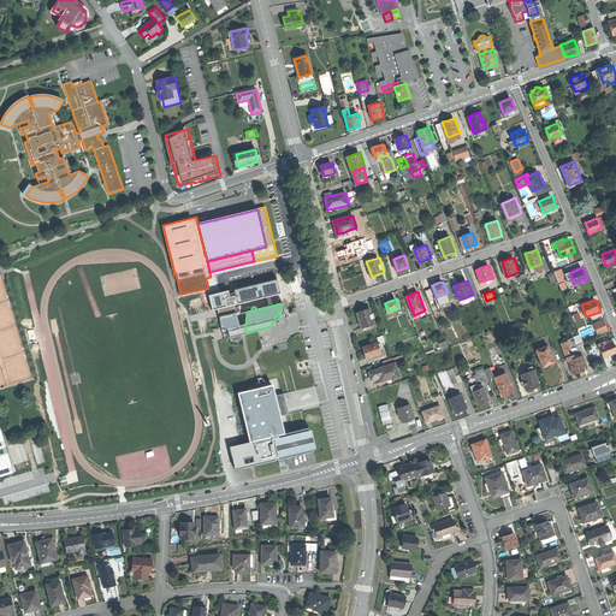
[(432,307),(436,317),(443,314),(439,304),(432,307)]
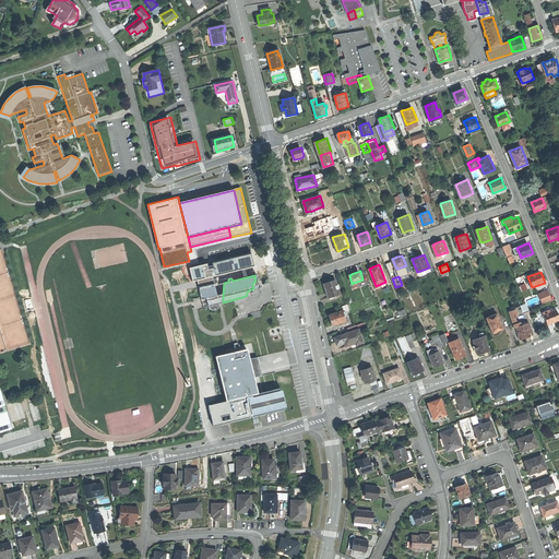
[(324,283),(329,297),(341,294),(336,280),(330,282),(324,283)]
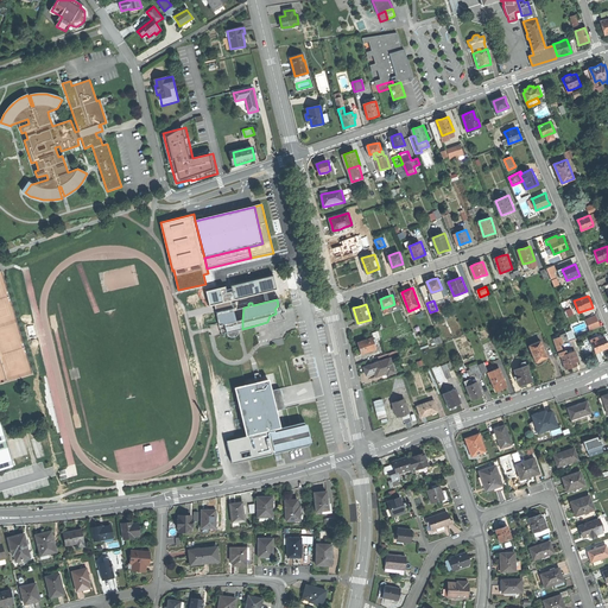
[(236,336),(238,335),(239,333),(239,330),(236,322),(233,308),(216,312),(220,325),(225,324),(227,333),(228,335),(229,337),(232,337),(234,337),(236,336)]
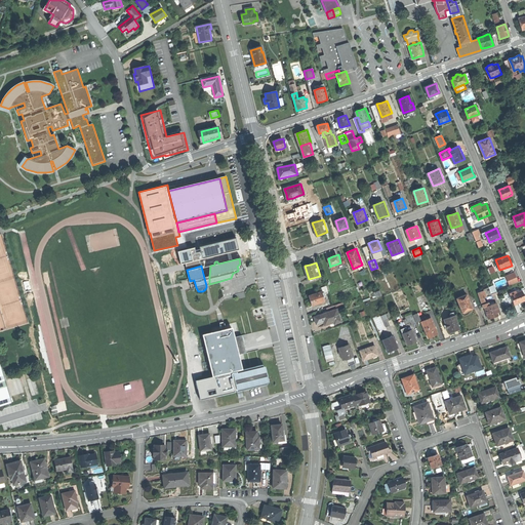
[(514,273),(506,276),(510,286),(518,282),(514,273)]
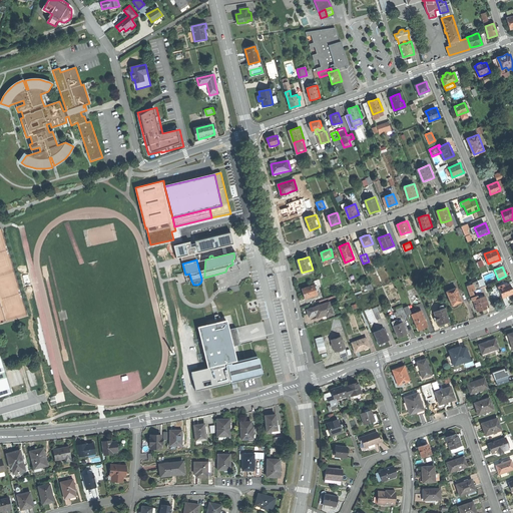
[(479,281),(482,288),(487,286),(484,279),(479,281)]
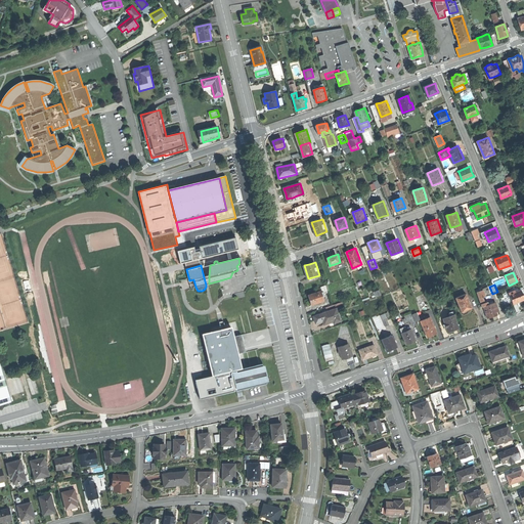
[(484,306),(488,318),(493,316),(497,314),(495,308),(497,307),(494,300),(485,303),(483,298),(486,297),(484,290),(478,293),(483,307),(484,306)]
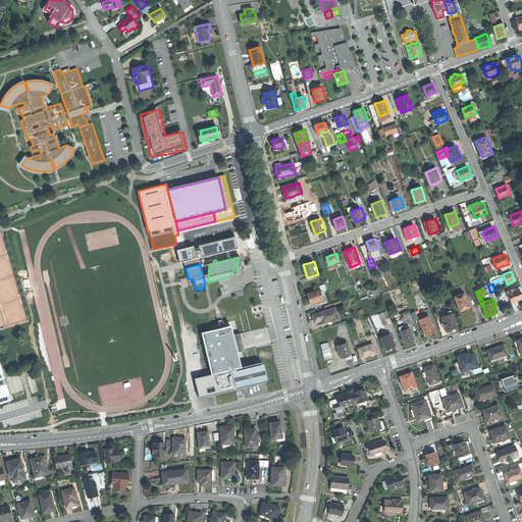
[(507,292),(511,303),(516,301),(521,298),(521,296),(521,294),(519,289),(514,291),(513,290),(507,292)]
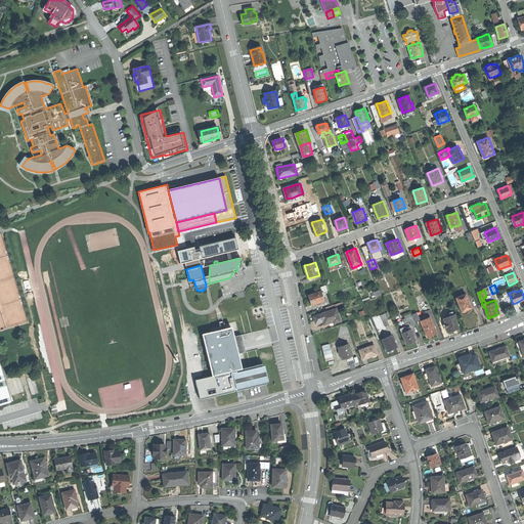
[(310,300),(312,305),(317,303),(317,302),(320,301),(320,302),(324,300),(323,297),(322,293),(321,291),(309,295),(310,300)]
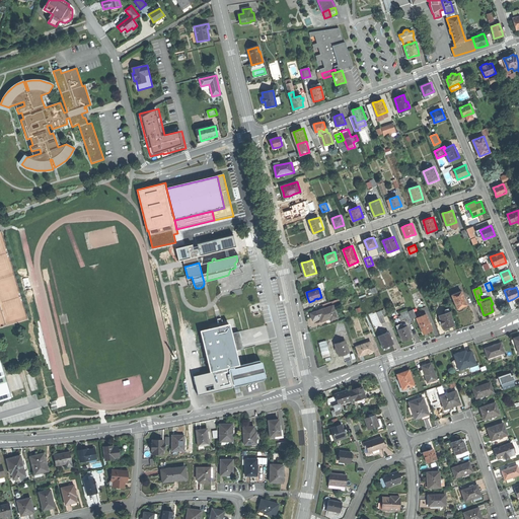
[(462,291),(452,295),(457,309),(459,308),(464,306),(468,305),(462,291)]
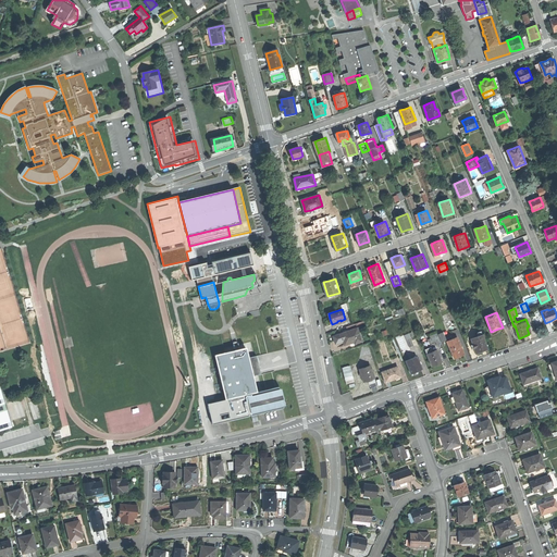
[(358,327),(342,333),(344,339),(345,345),(355,342),(356,343),(362,341),(359,332),(358,327)]
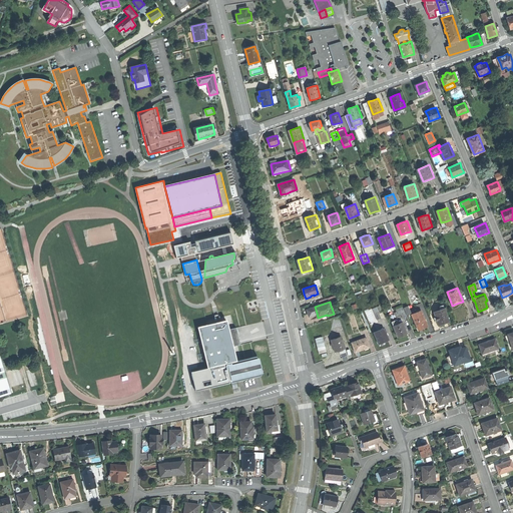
[(444,324),(449,322),(445,309),(441,310),(434,312),(439,325),(444,324)]
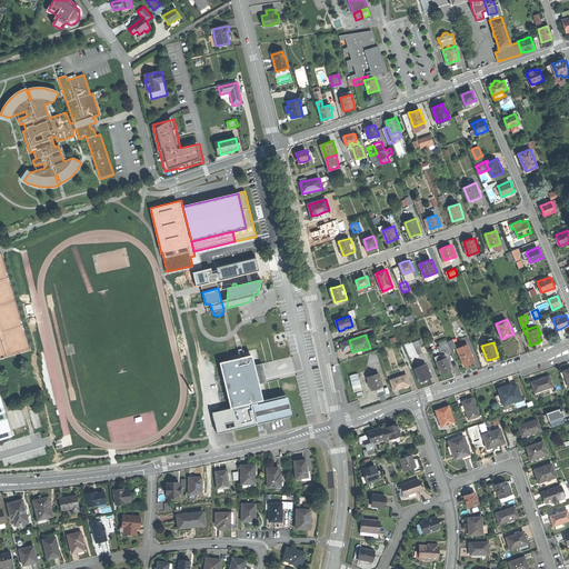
[(459,353),(465,366),(470,365),(475,362),(470,349),(459,353)]
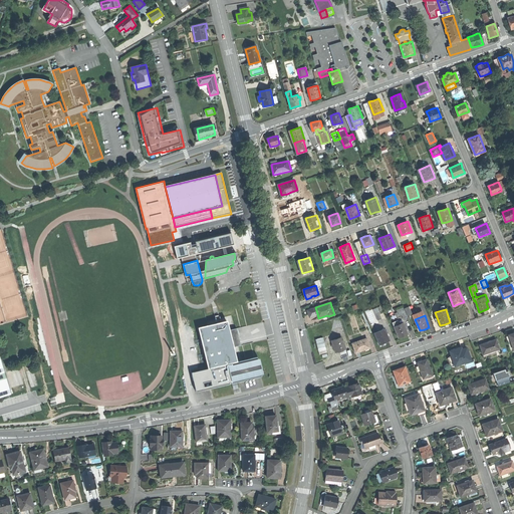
[(208,369),(237,362),(234,348),(229,331),(227,321),(199,328),(208,369)]
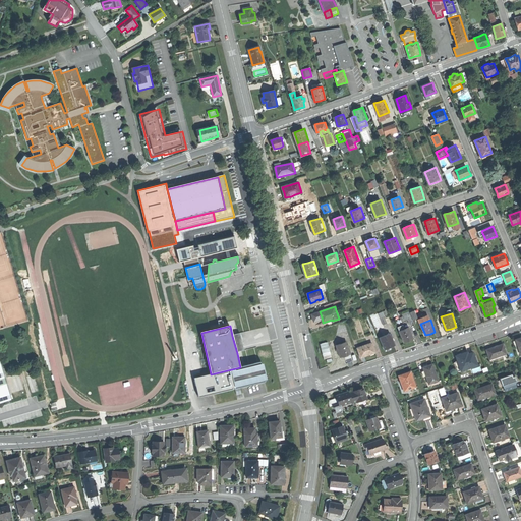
[(400,331),(405,342),(409,341),(414,339),(409,327),(400,331)]
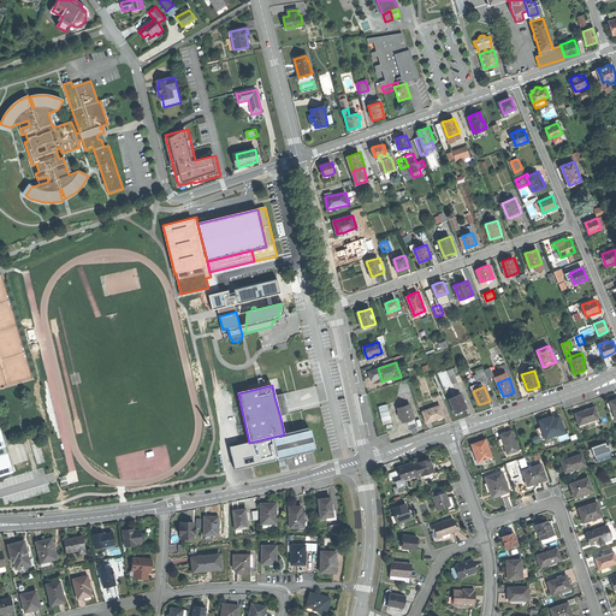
[(450,398),(456,413),(461,410),(468,408),(462,394),(450,398)]
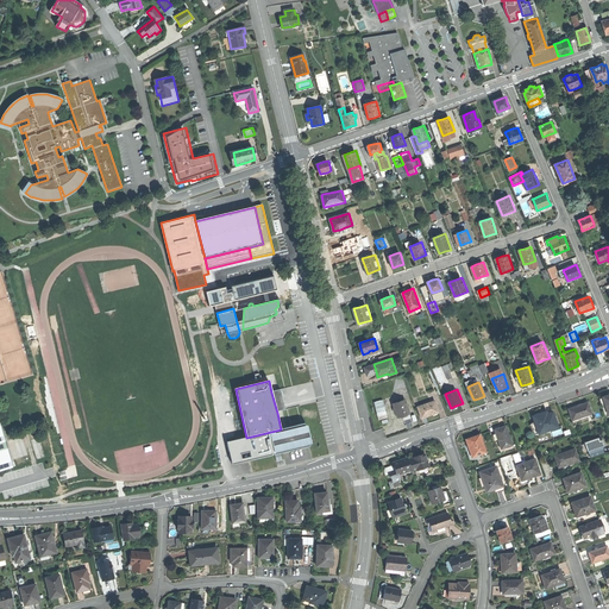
[(281,390),(271,393),(277,413),(283,412),(280,401),(283,400),(281,390)]
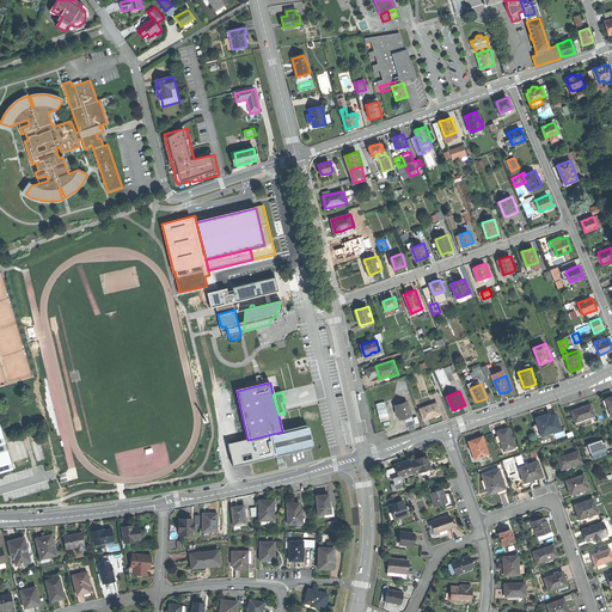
[(396,405),(401,420),(404,418),(407,417),(412,416),(408,402),(396,405)]
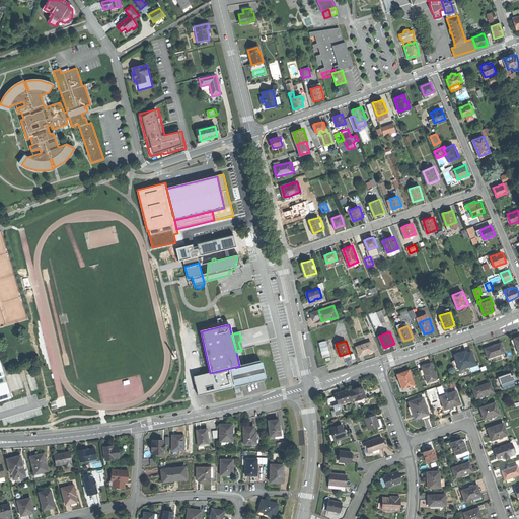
[(357,346),(360,356),(367,353),(374,351),(371,342),(357,346)]
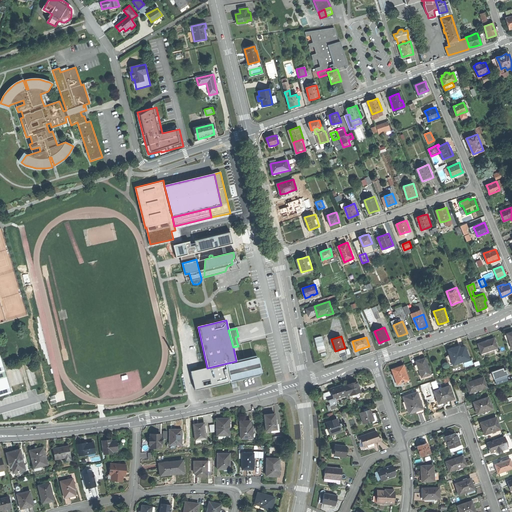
[(486,341),(478,343),(482,353),(498,347),(495,338),(486,341)]
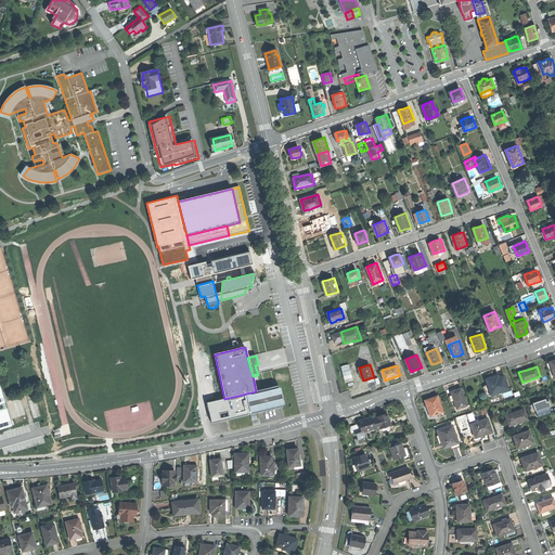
[(488,384),(492,395),(508,389),(504,375),(500,377),(499,374),(493,376),(486,378),(488,384)]
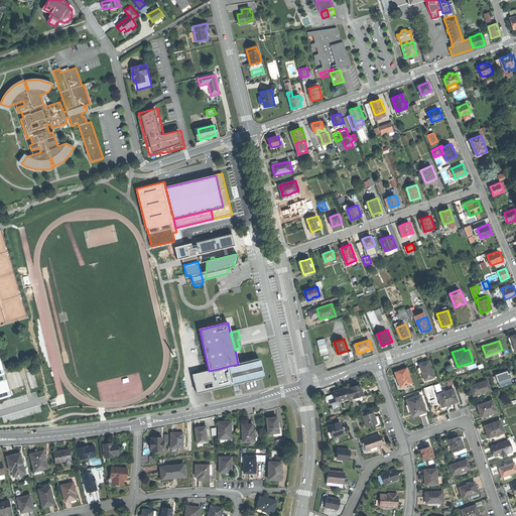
[(503,353),(502,350),(486,356),(487,359),(503,353)]
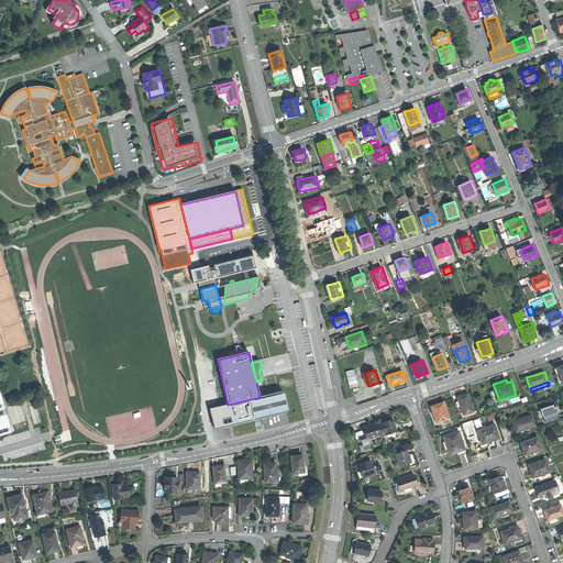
[(0,435),(14,432),(0,385),(0,435)]
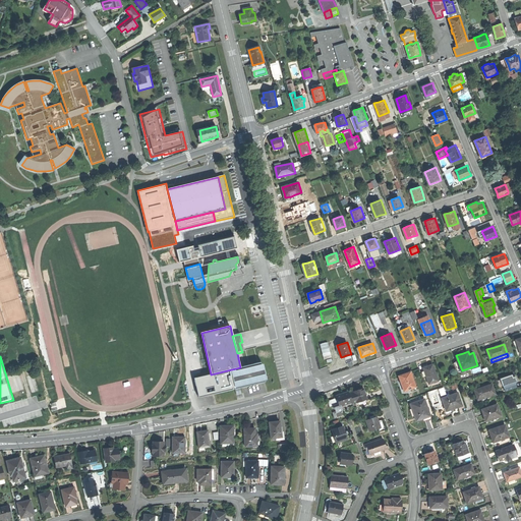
[(240,368),(240,367),(211,374),(193,379),(198,398),(235,390),(236,396),(242,395),(241,388),(265,383),(261,363),(240,368)]
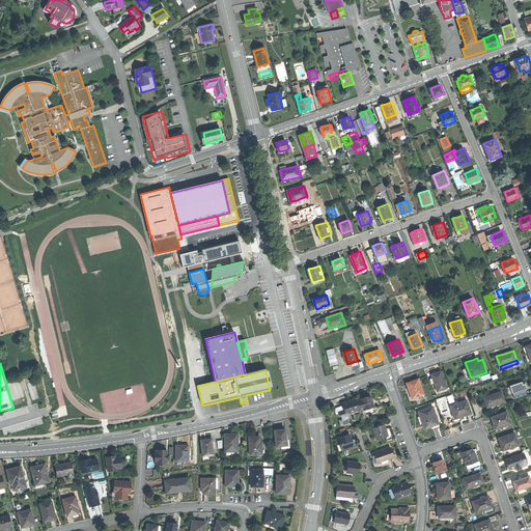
[(437,372),(431,374),(438,391),(447,388),(442,370),(437,372)]
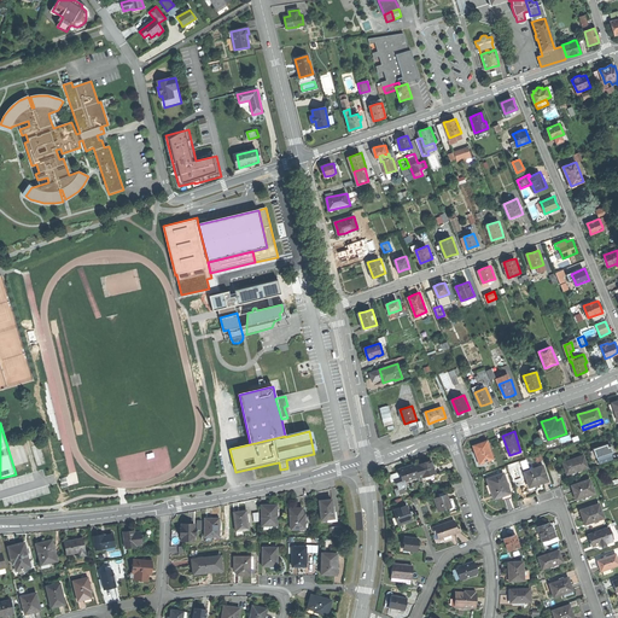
[(474,445),(479,462),(494,459),(488,441),(481,443),(474,445)]
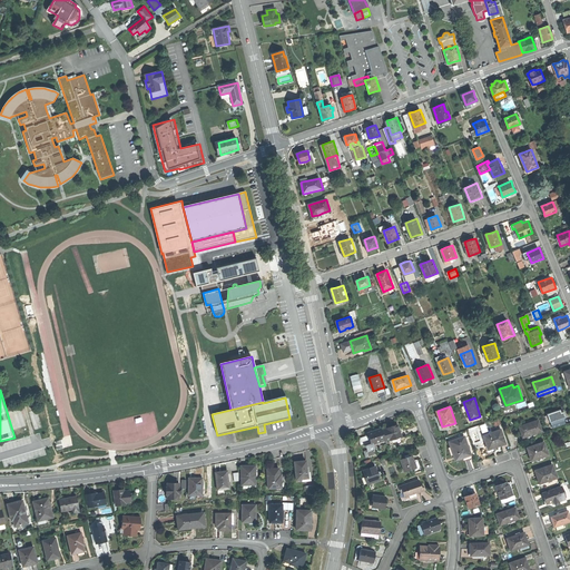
[(560,410),(547,414),(549,422),(550,422),(552,429),(564,424),(562,418),(564,418),(563,414),(563,412),(561,413),(560,410)]
